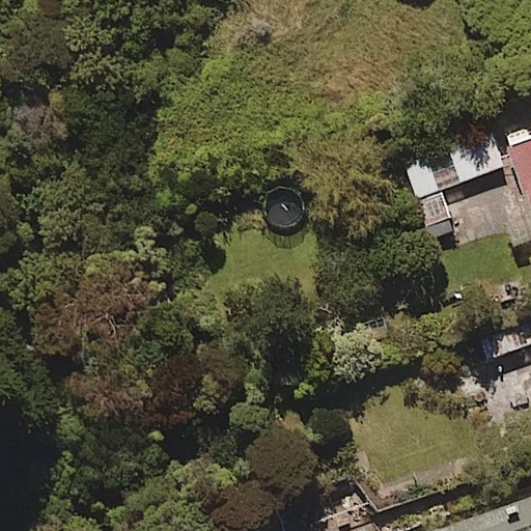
[(530,129),(506,138),(530,208),(530,129)]
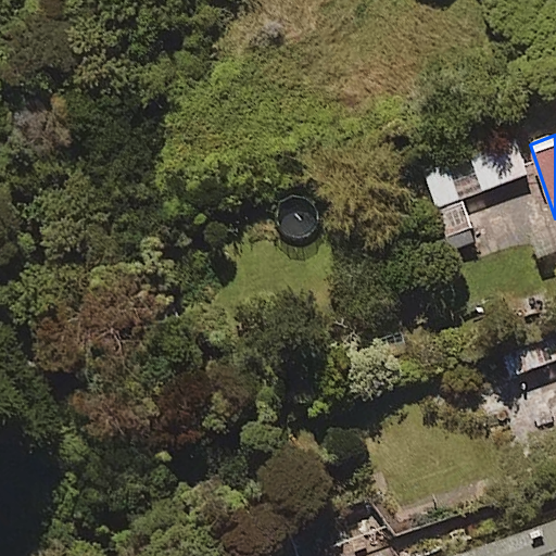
[(424,173),(454,251),(479,241),(462,199),(529,173),(515,137),(424,173)]
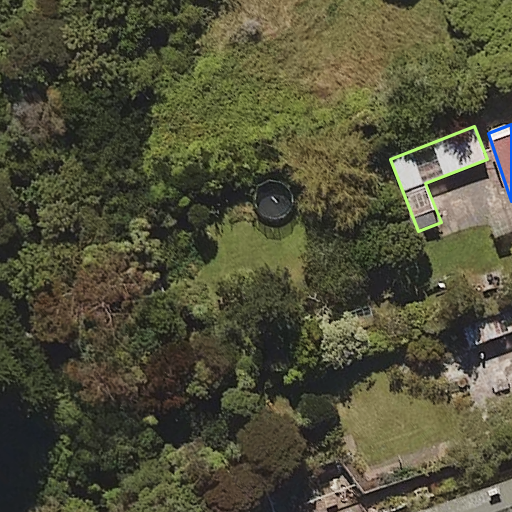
[(511,330),(511,305),(459,326),(467,347),(511,330)]
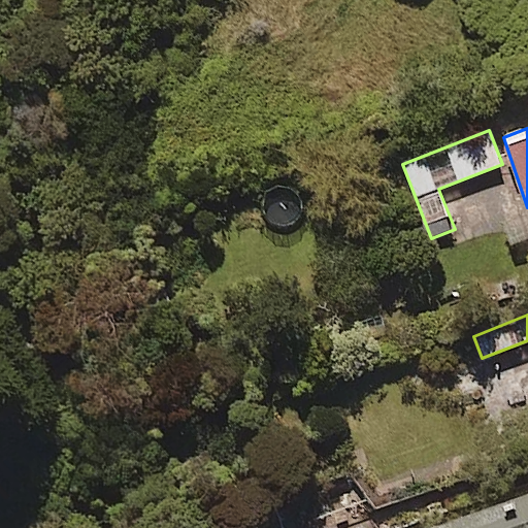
[(527,527),(527,492),(417,527),(527,527)]
